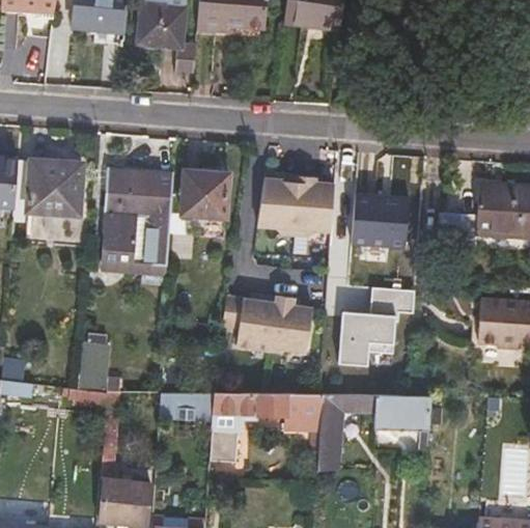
[(1,0),(1,8),(42,10),(42,17),(53,18),(55,0),(1,0)]
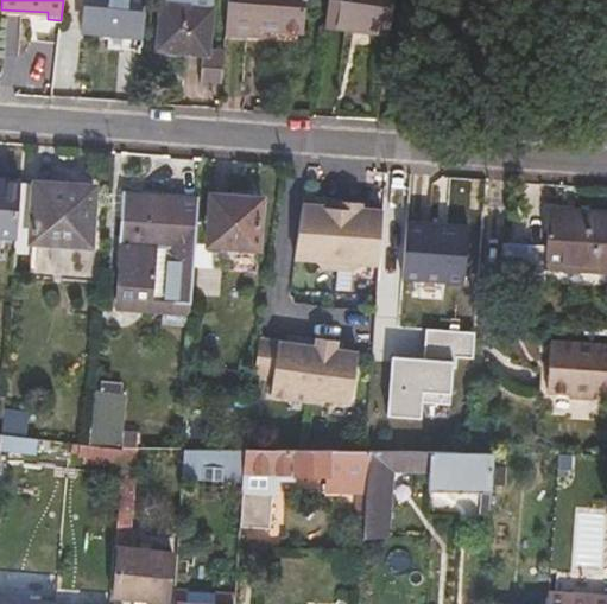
[(103,26),(102,36),(141,39),(143,31),(145,0),(86,0),(84,25),(103,26)]
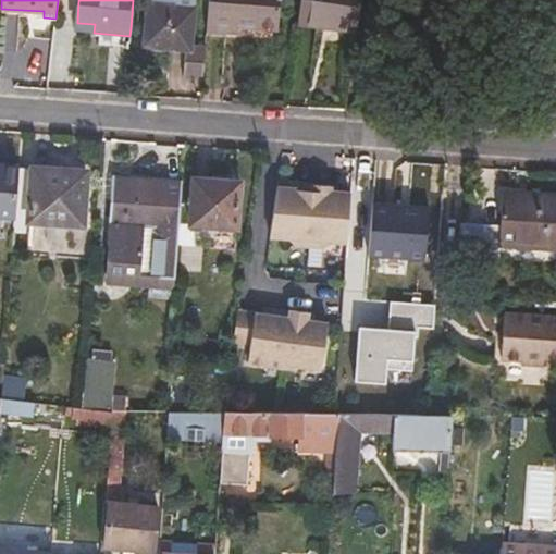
[(195,0),(148,0),(144,41),(184,46),(182,73),(201,74),(205,41),(192,40),(195,0)]
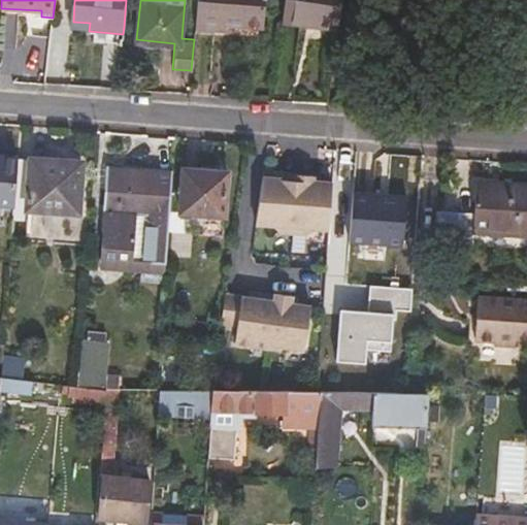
[(261,0),(196,0),(194,27),(210,28),(225,30),(225,23),(260,25),(261,0)]
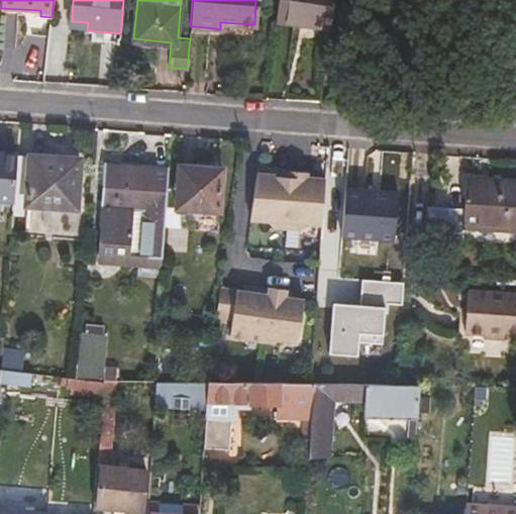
[(328,29),(332,0),(277,0),(275,21),(328,29)]
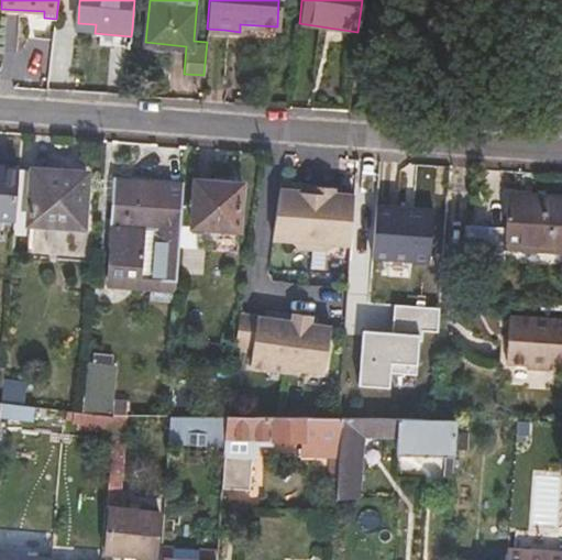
[(0,216),(13,218),(17,168),(0,166),(0,216)]
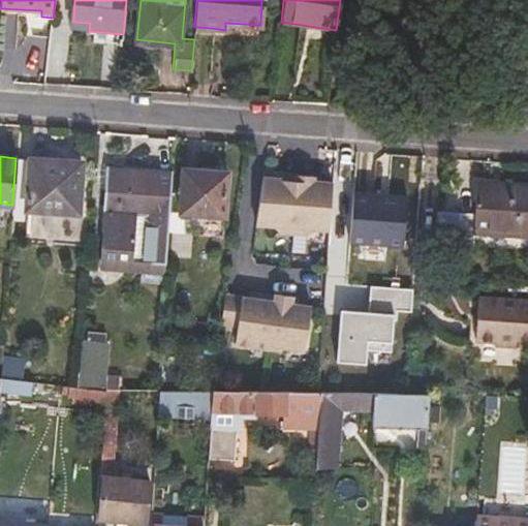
[(80,162),(16,157),(16,158),(12,205),(11,217),(24,218),(25,212),(75,216),(80,162)]
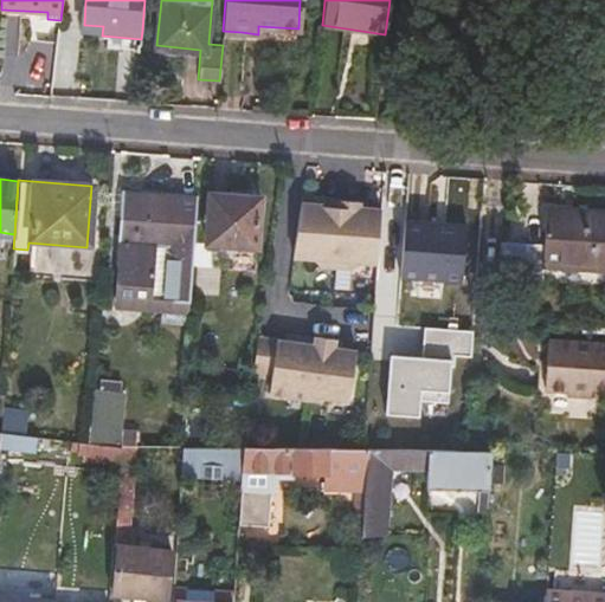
[(191,297),(197,195),(121,189),(116,258),(120,259),(117,292),(191,297)]
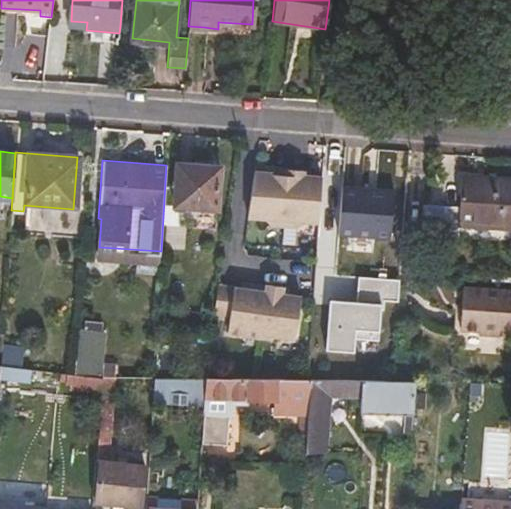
[(221,164),(178,161),(175,204),(217,206),(221,164)]
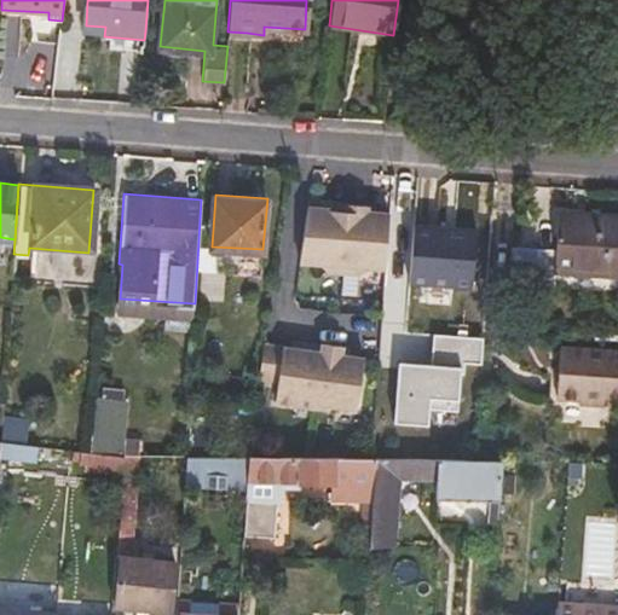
[(414,230),(390,227),(387,264),(413,265),(414,255),(472,260),(475,204),(416,201),(414,230)]
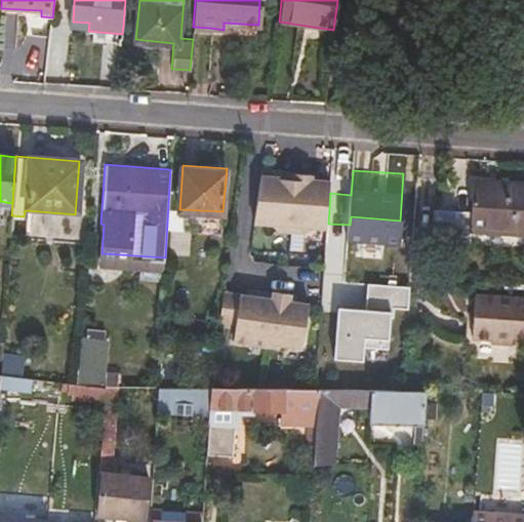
[(434,208),(433,240),(469,242),(471,232),(523,234),(523,183),(474,178),(471,211),(434,208)]
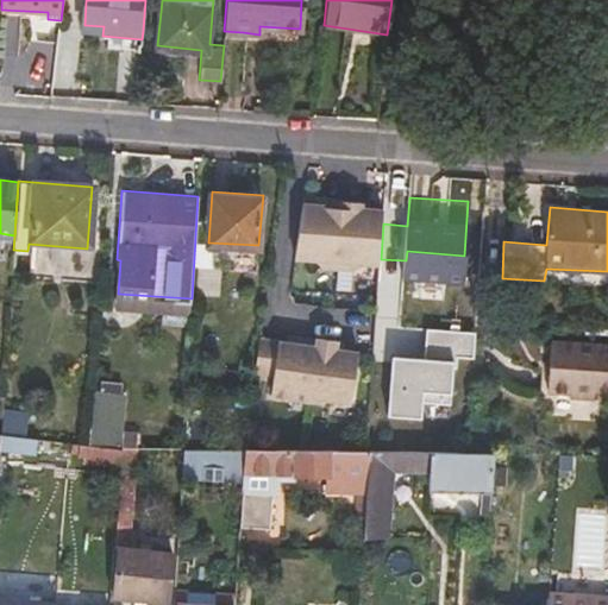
[(117,302),(190,308),(192,298),(118,294),(117,302)]
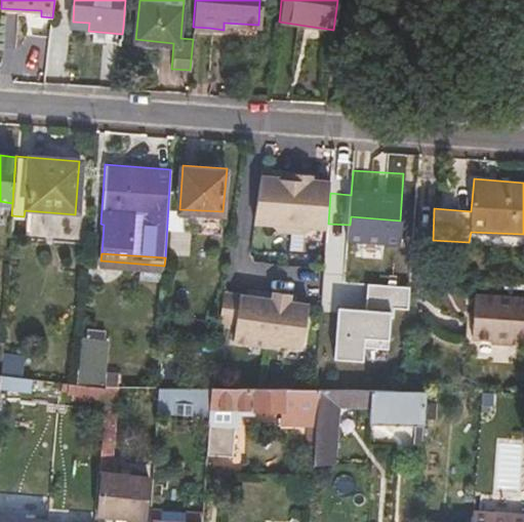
[(309,267),(326,268),(326,257),(309,256),(309,267)]
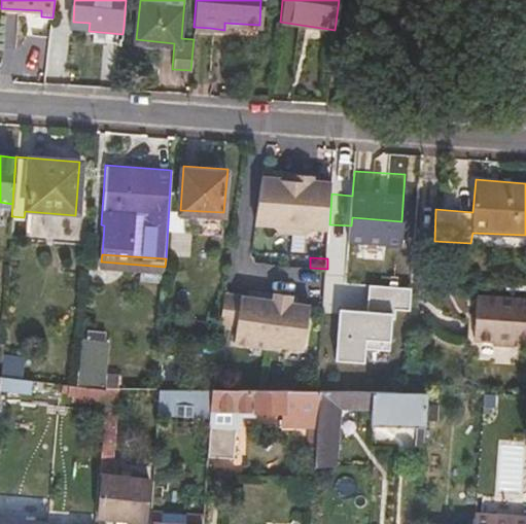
[(310,268),(307,308),(325,309),(327,269),(310,268)]
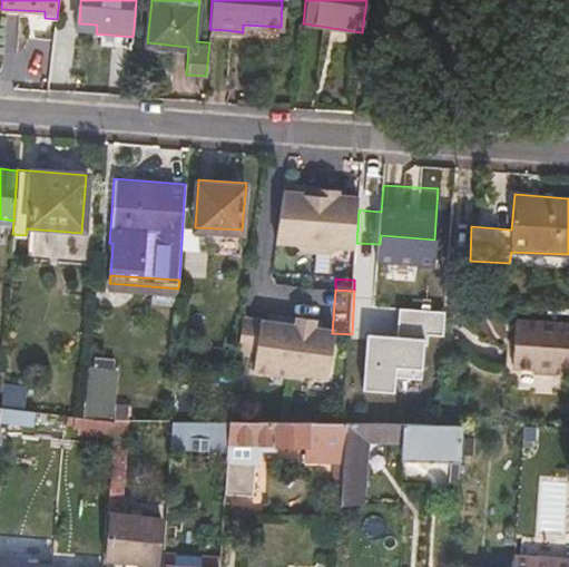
[(398,335),(444,338),(445,312),(399,310),(398,335)]
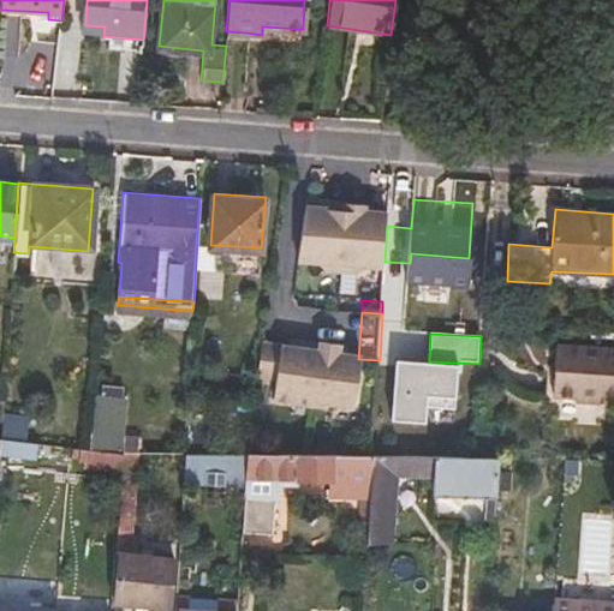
[(613,346),(555,345),(553,397),(578,399),(578,402),(602,402),(602,395),(613,395),(613,346)]
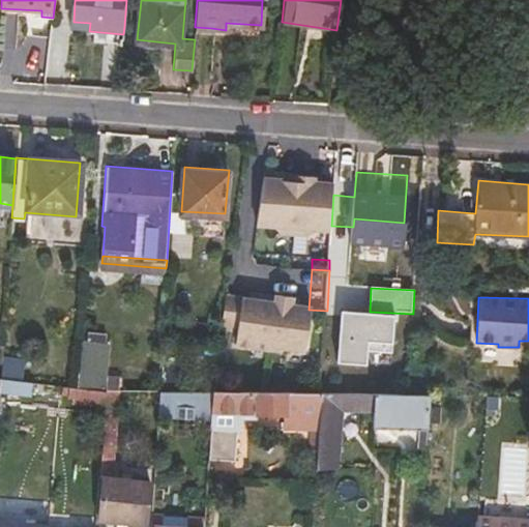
[(339,366),(392,368),(394,314),(341,312),(339,366)]
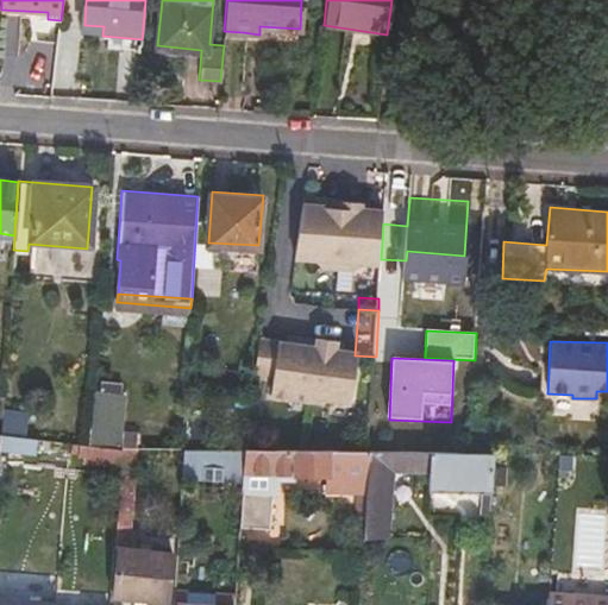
[(359,415),(373,416),(374,394),(361,392),(359,415)]
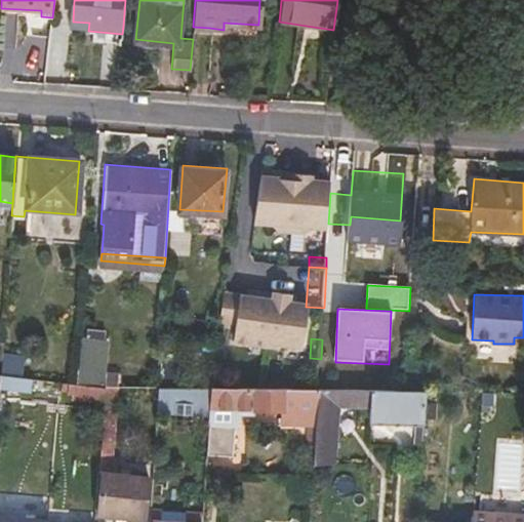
[(214,389),(293,390),(293,377),(294,358),(215,357),(214,389)]
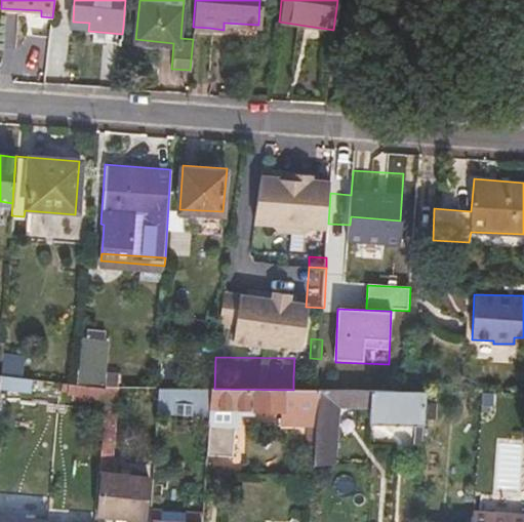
[(297,390),(319,390),(321,359),(310,358),(308,377),(293,377),(293,390),(297,390)]
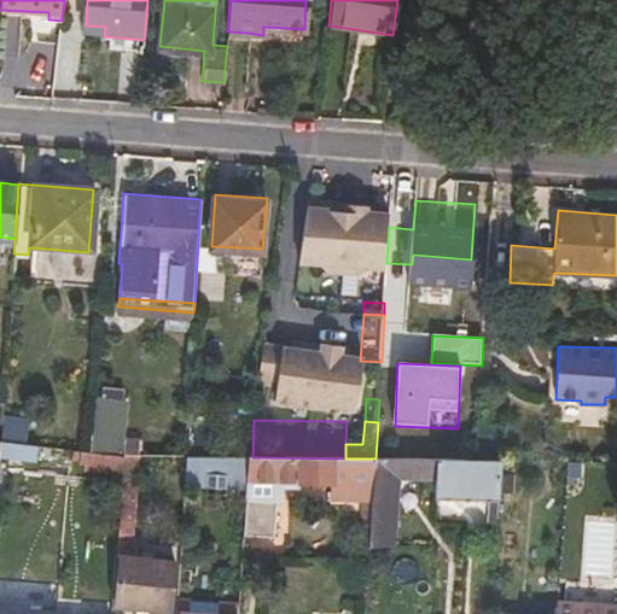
[(95,451),(118,454),(120,439),(97,436),(95,451)]
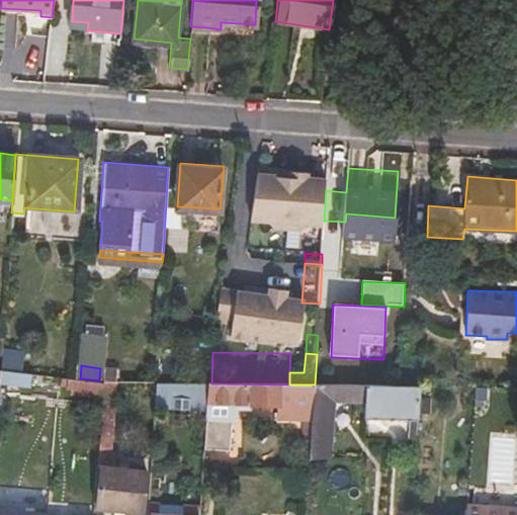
[(0,381),(27,385),(29,371),(27,371),(0,367),(0,381)]
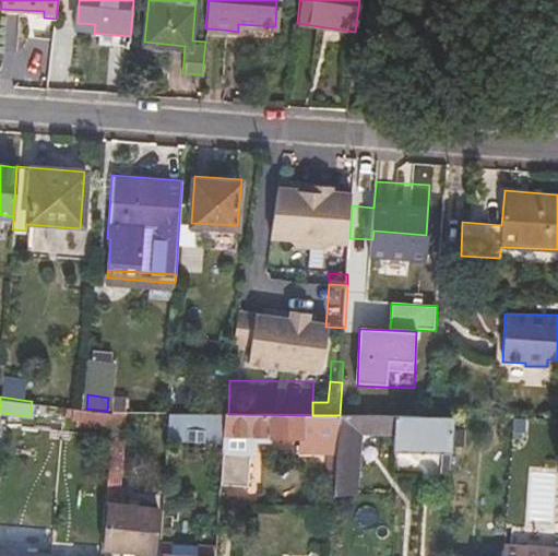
[(43,412),(64,415),(66,405),(44,403),(43,412)]
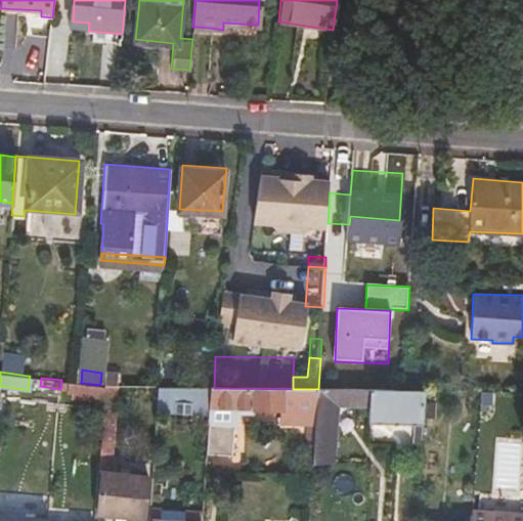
[(105,402),(107,386),(100,385),(81,383),(78,383),(61,380),(60,389),(73,390),(72,398),(105,402)]
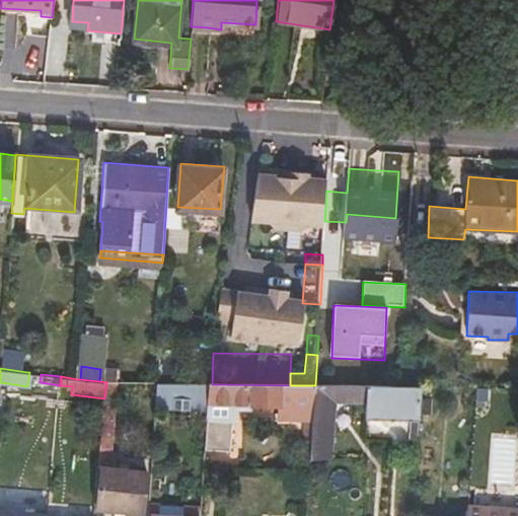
[(117,468),(124,383),(106,382),(104,398),(99,466),(102,467),(117,468)]
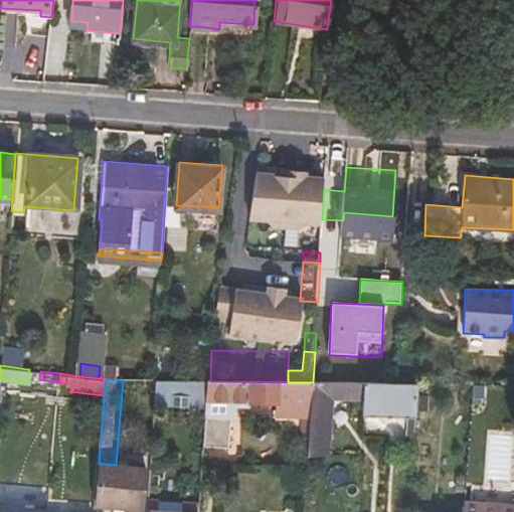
[(208,410),(209,401),(210,381),(196,381),(157,380),(156,404),(189,406),(189,409),(208,410)]
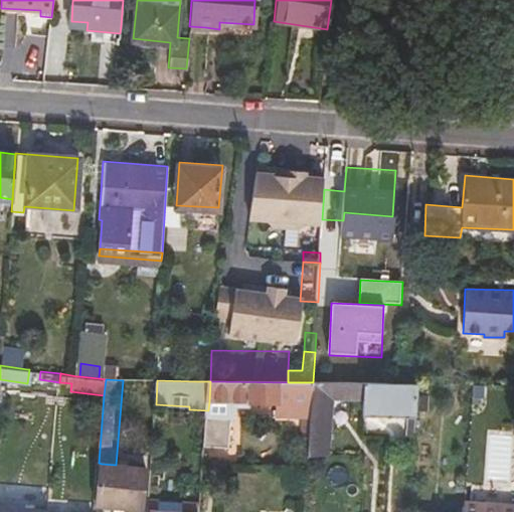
[(308,403),(312,404),(313,382),(292,382),(288,382),(210,381),(209,401),(296,403),(296,406),(308,406),(308,403)]
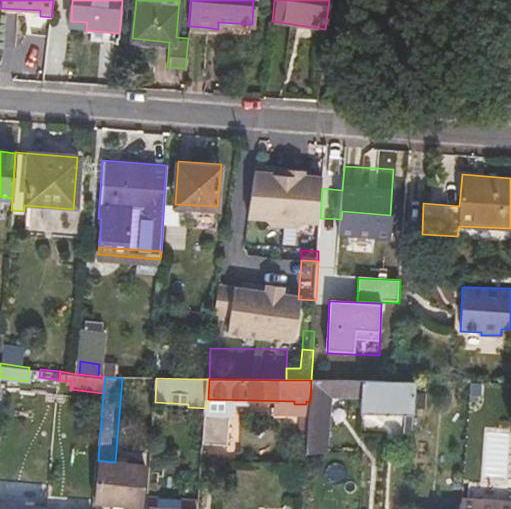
[(411,382),(398,381),(390,381),(311,380),(310,402),(307,453),(327,454),(331,397),(370,399),(369,415),(410,416),(411,382)]
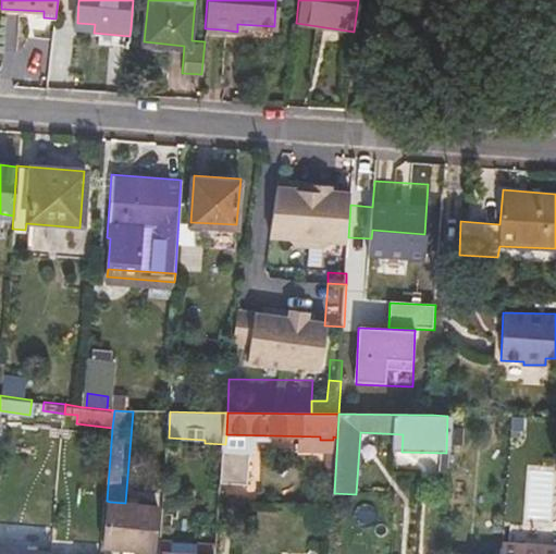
[(254,451),(225,447),(222,481),(250,483),(254,451)]
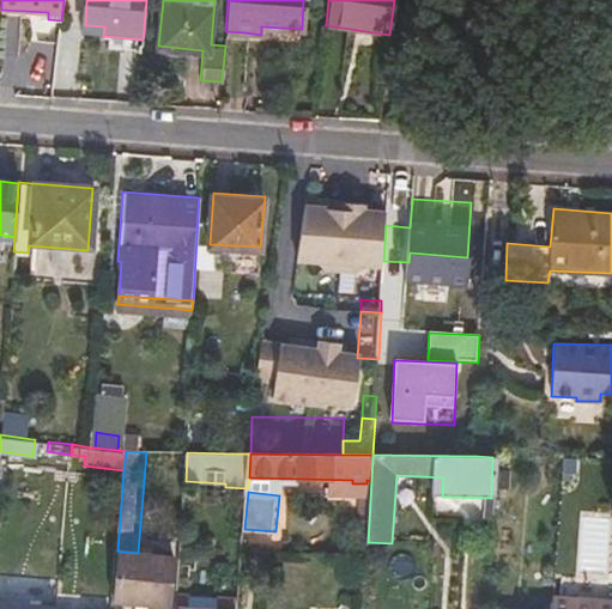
[(174,556),(138,553),(121,552),(119,594),(170,598),(174,556)]
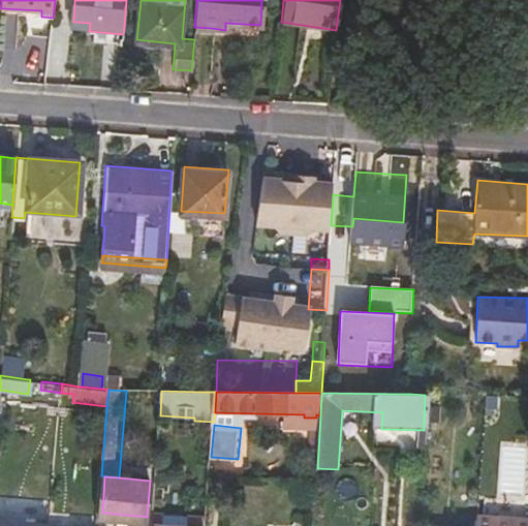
[(188,518),(153,515),(151,525),(187,525),(188,518)]
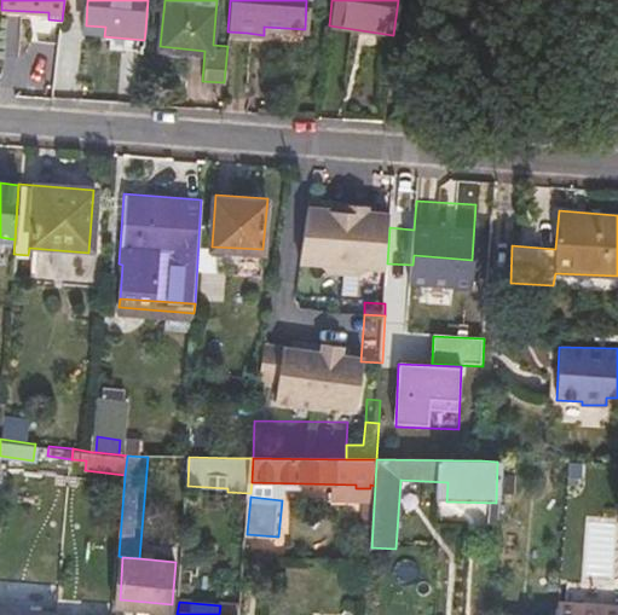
[(617,614),(617,608),(555,603),(554,614),(617,614)]
